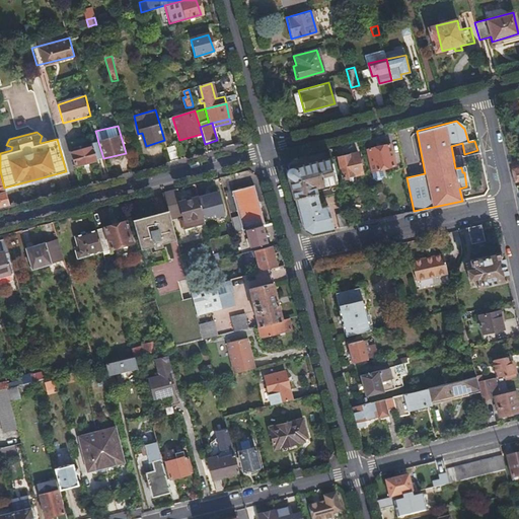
[(75,165),(103,158),(98,142),(87,145),(87,147),(71,151),(75,163),(75,165)]
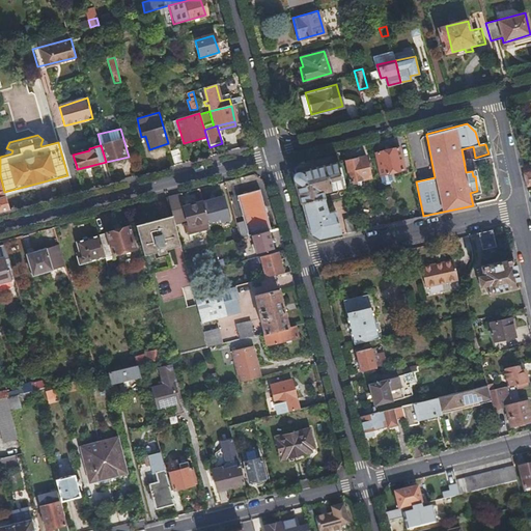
[(406,168),(400,146),(375,151),(381,173),(406,168)]
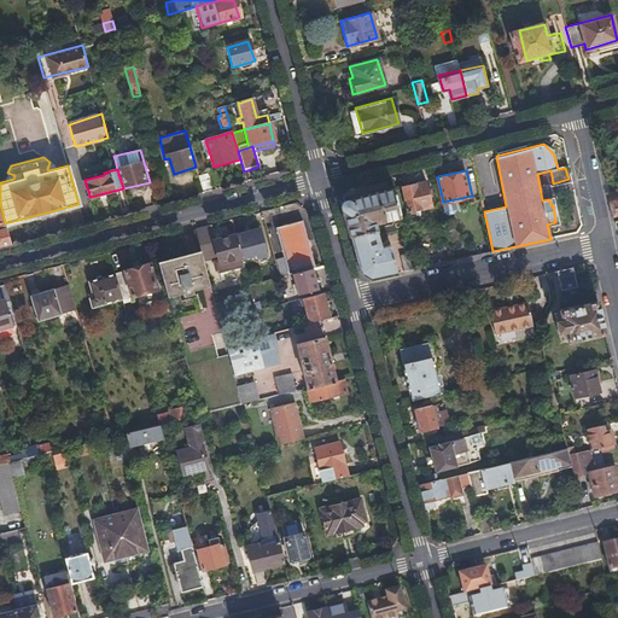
[(210,192),(213,192),(209,174),(198,176),(204,193),(210,192)]
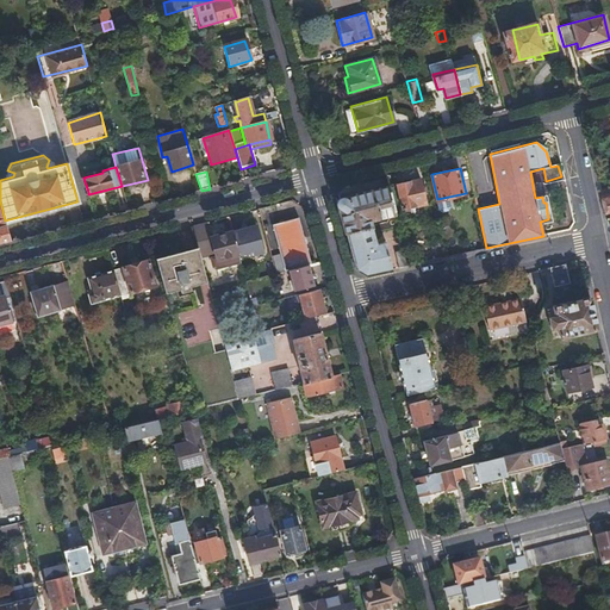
[(397,185),(387,187),(392,205),(402,203),(403,210),(427,203),(424,193),(421,182),(419,178),(397,184),(397,185)]
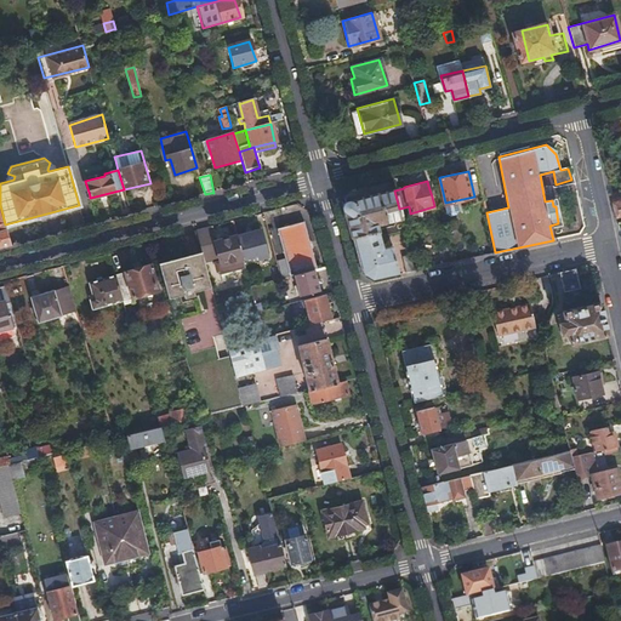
[(394,191),(353,200),(357,217),(360,229),(377,226),(393,222),(402,220),(399,209),(394,191)]
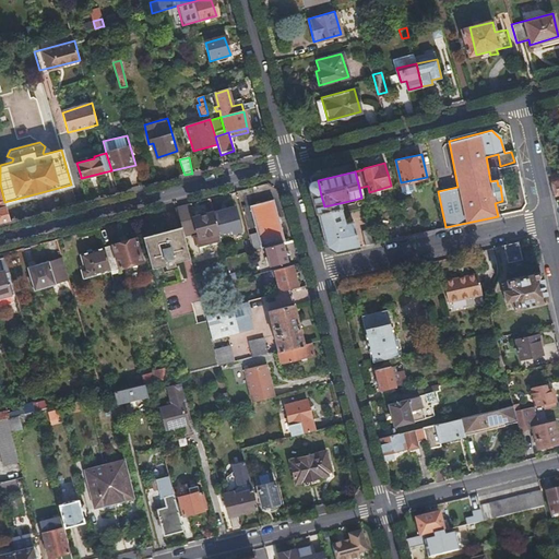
[(309,182),(312,198),(321,195),(318,180),(309,182)]
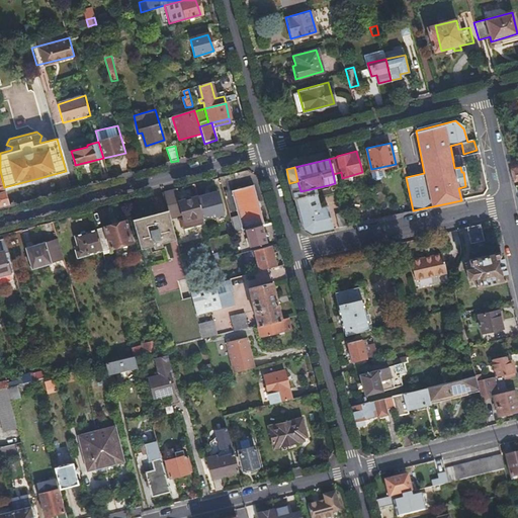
[(0,206),(9,204),(4,187),(0,171),(0,206)]
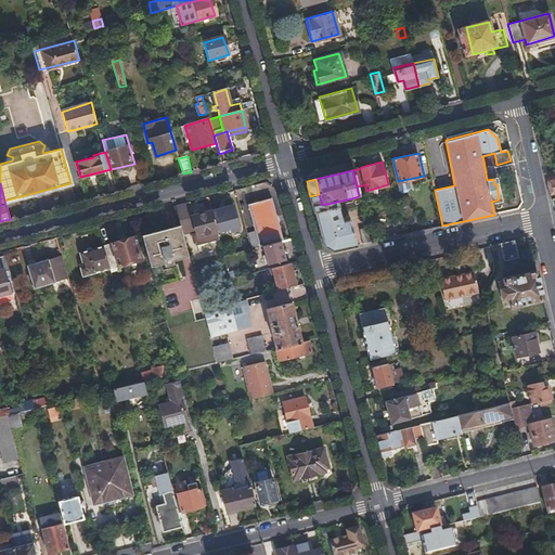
[(310,196),(314,211),(323,209),(322,205),(319,194),(310,196)]
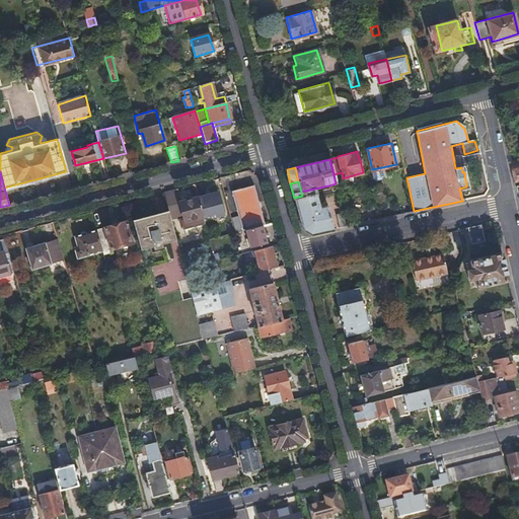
[(338,192),(336,183),(328,186),(325,191),(316,193),(316,197),(338,192)]
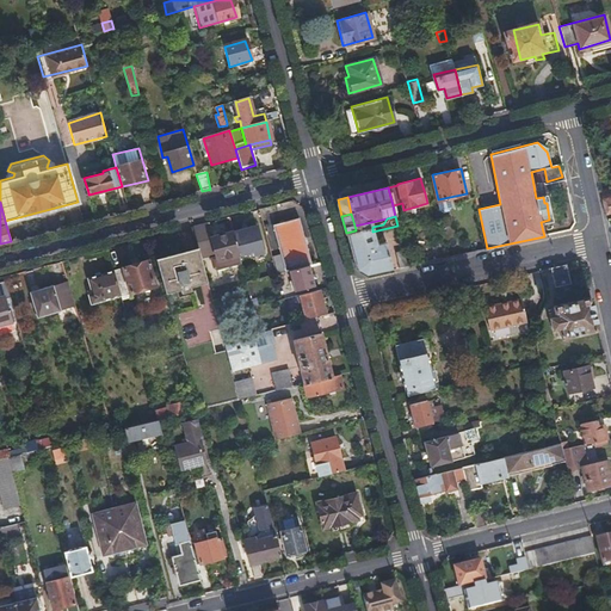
[(283,258),(273,260),(275,261),(278,275),(289,271),(310,265),(313,264),(301,217),(273,226),(283,258)]
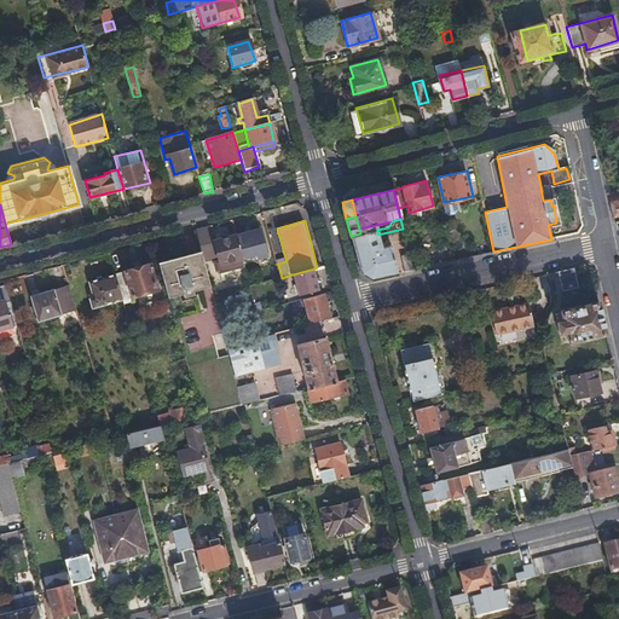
[(212,226),(197,230),(202,252),(204,261),(213,259),(219,258),(215,241),(212,226)]
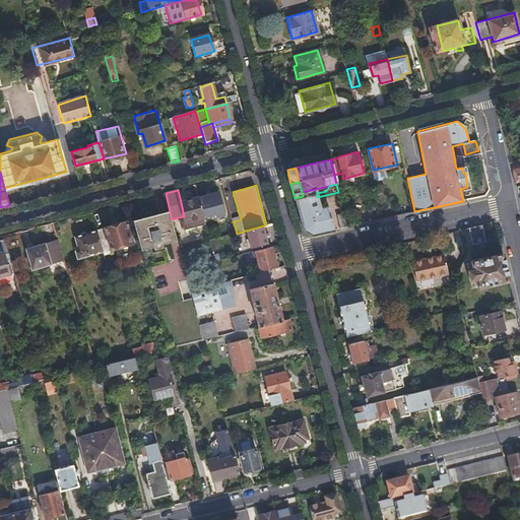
[(219,192),(199,197),(204,216),(215,213),(216,216),(224,214),(219,192)]
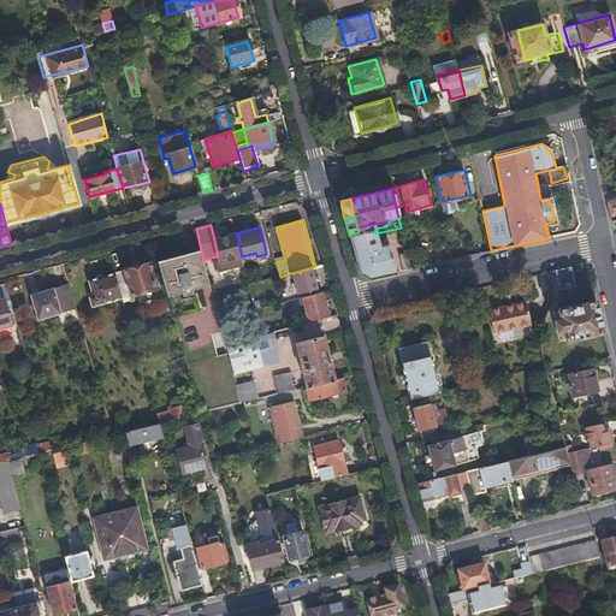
[(359,232),(349,235),(357,268),(372,276),(395,271),(389,244),(384,246),(381,240),(378,240),(375,234),(375,229),(359,232)]
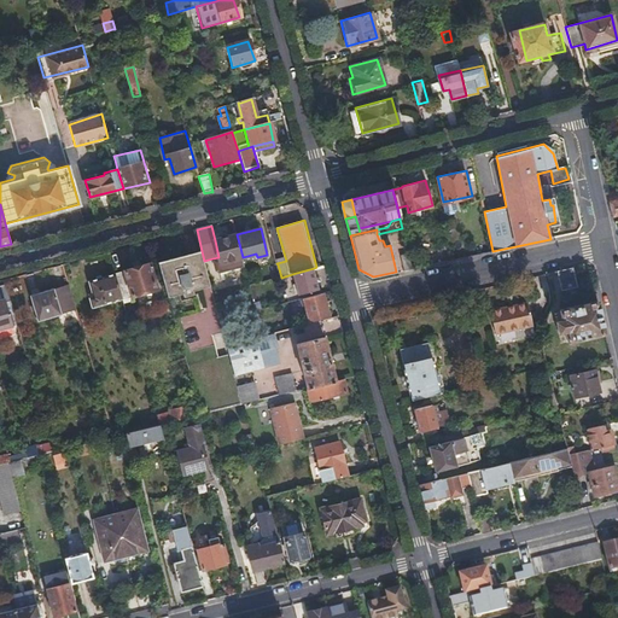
[(237,234),(215,240),(219,257),(213,258),(215,269),(219,267),(244,262),(243,257),(237,234)]
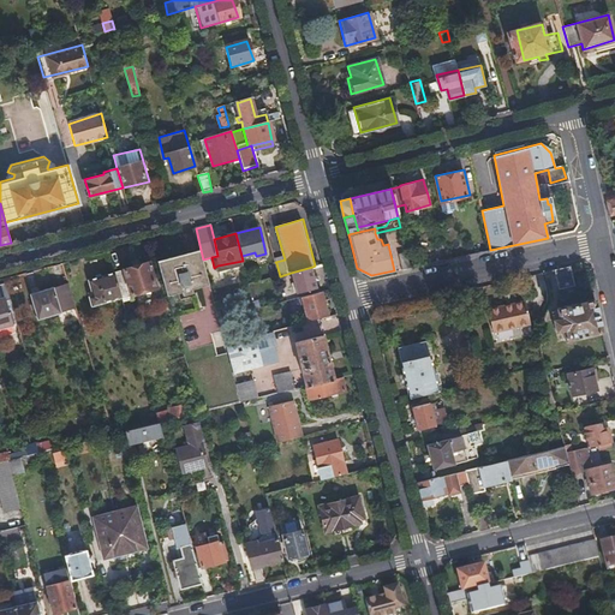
[(201,250),(156,261),(166,296),(181,292),(183,297),(193,294),(193,290),(209,286),(201,250)]
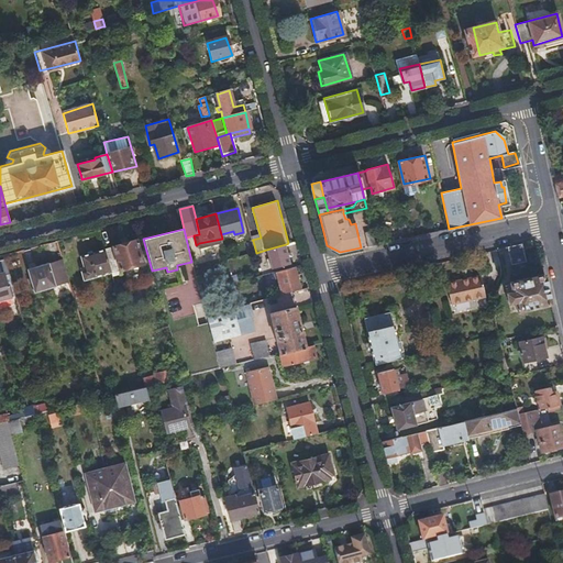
[(364,232),(368,246),(375,244),(372,230),(364,232)]
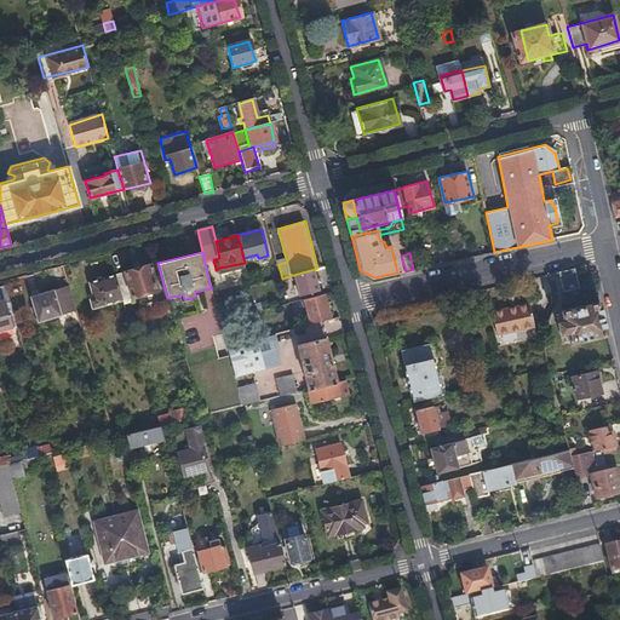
[(149,264),(113,275),(121,300),(130,298),(145,294),(147,296),(150,294),(149,293),(156,291),(149,264)]
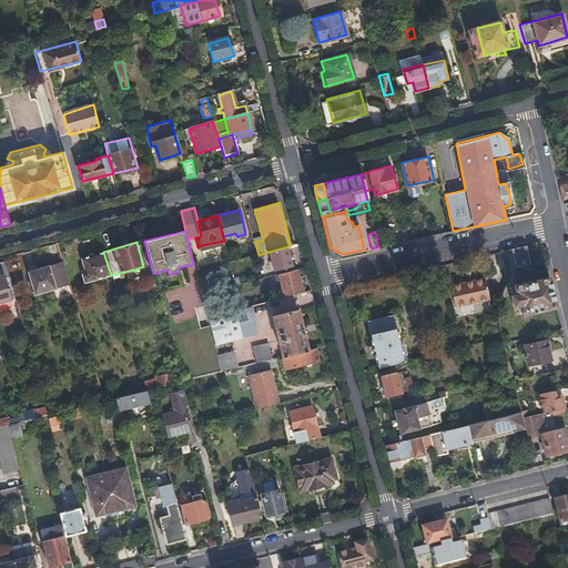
[(259,255),(255,243),(246,245),(250,257),(259,255)]
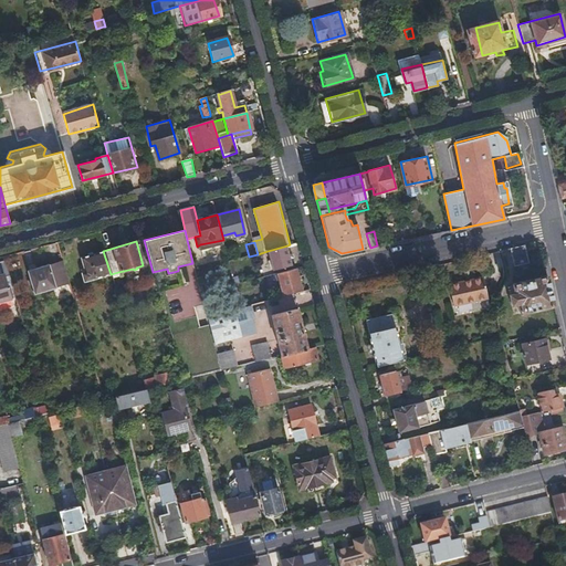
[(526,258),(524,244),(510,248),(512,260),(526,258)]
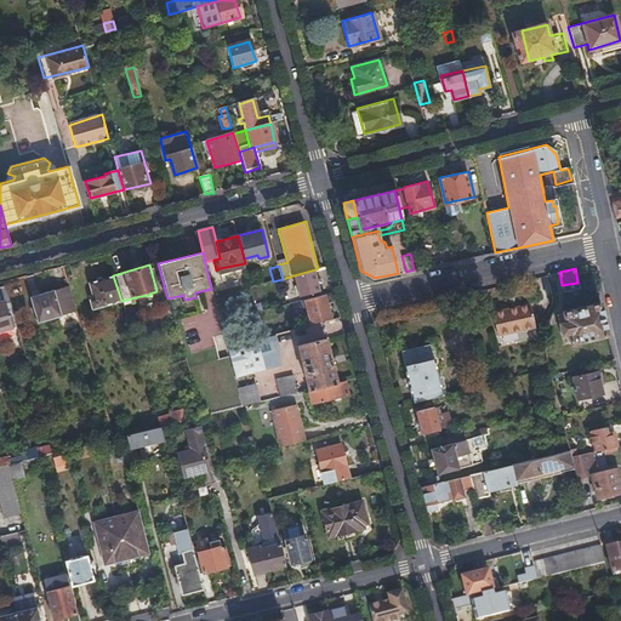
[(320,290),(315,269),(294,275),(300,296),(320,290)]
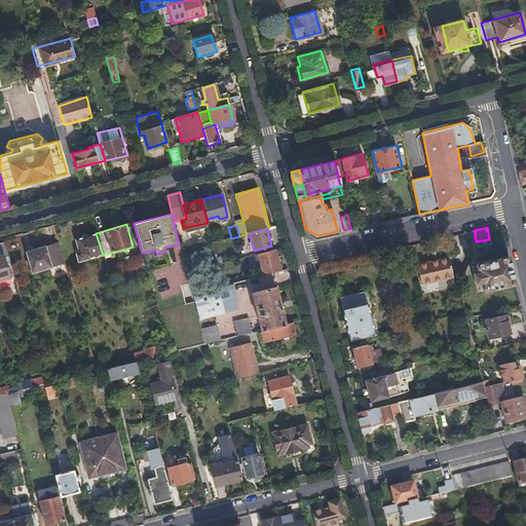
[(103,255),(96,233),(74,238),(77,249),(77,253),(74,253),(74,254),(76,262),(103,255)]
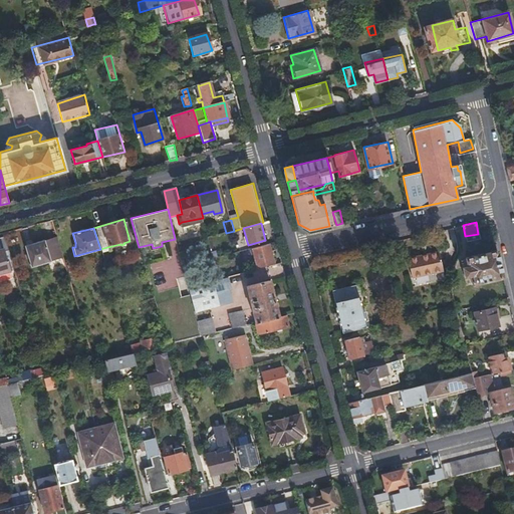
[(62,257),(56,236),(24,246),(31,267),(62,257)]
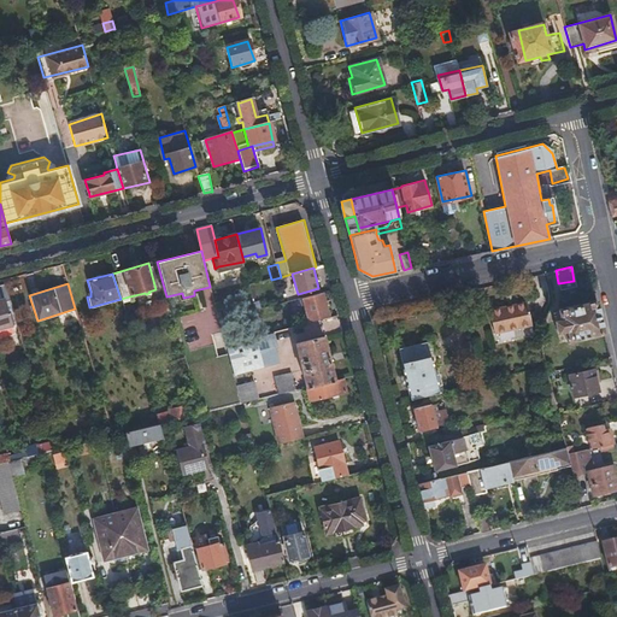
[(0,327),(16,323),(4,285),(0,285),(0,297),(1,301),(0,301),(0,327)]
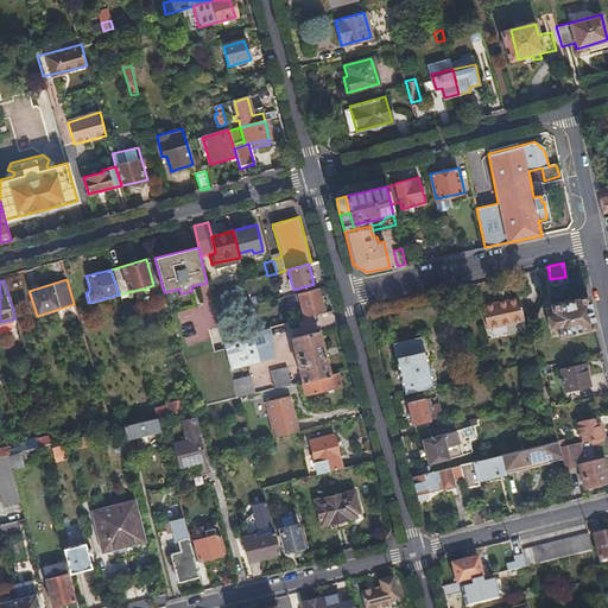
[(324,310),(318,289),(298,295),(304,316),(324,310)]
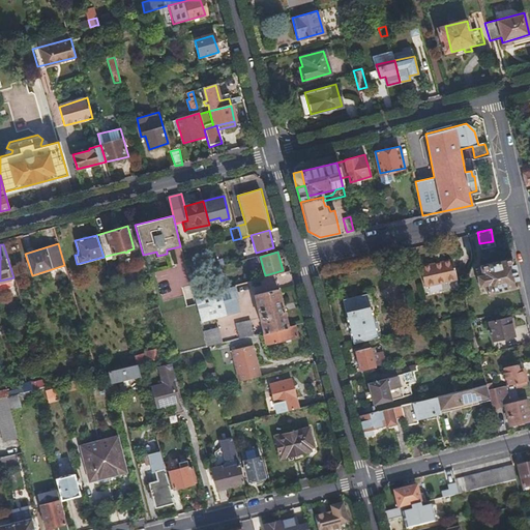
[(259,263),(257,257),(245,260),(247,266),(259,263)]
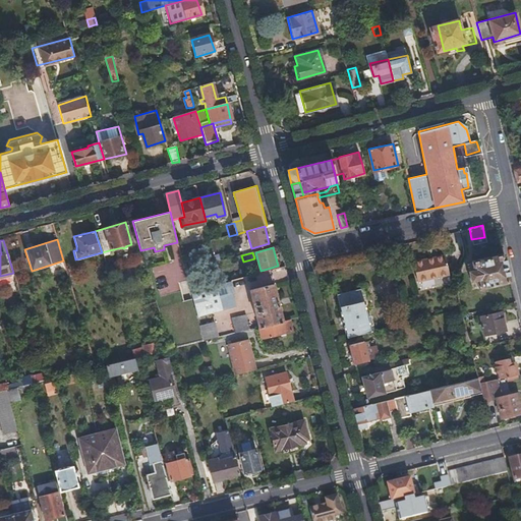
[(477,287),(509,281),(503,253),(469,261),(470,270),(468,270),(470,280),(475,279),(477,287)]
